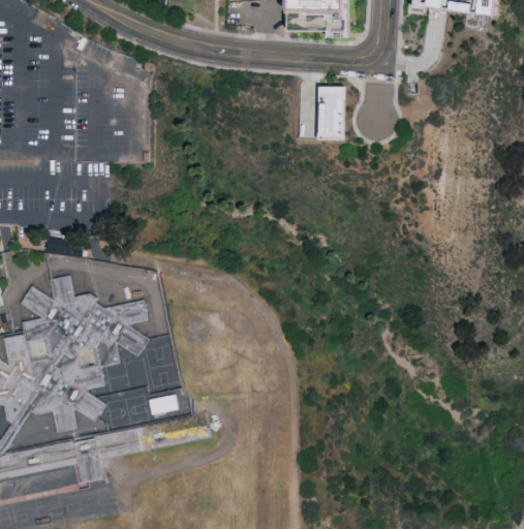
[(359,0),(306,0),(307,0),(305,0),(305,10),(297,10),(297,29),(339,30),(339,36),(353,36),(353,18),(346,18),(346,9),(360,9),(359,0)]
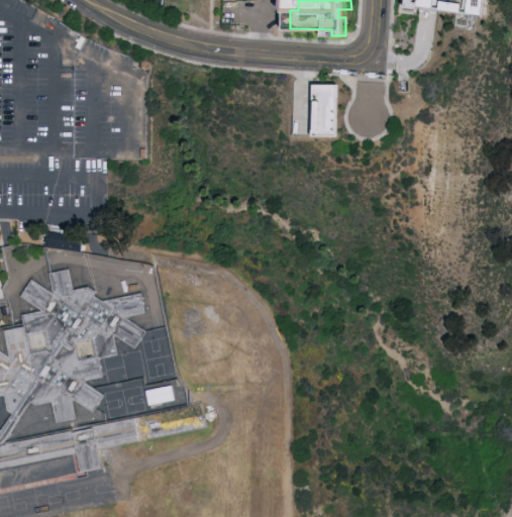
[(511,14),(511,0),(412,0),(400,0),(400,8),(483,9),(489,14),(511,14)]
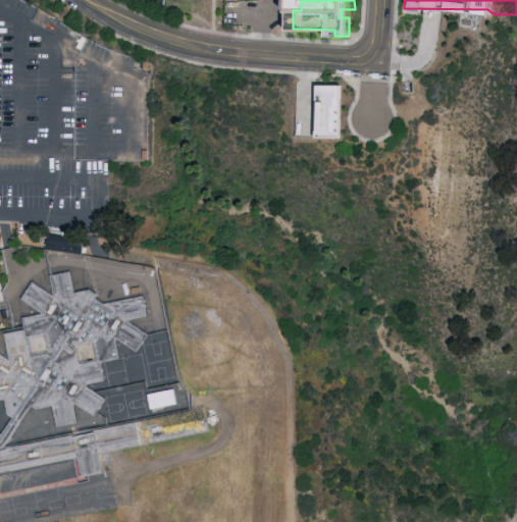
[(342,85),(319,85),(319,108),(321,108),(321,134),(342,134),(342,85)]
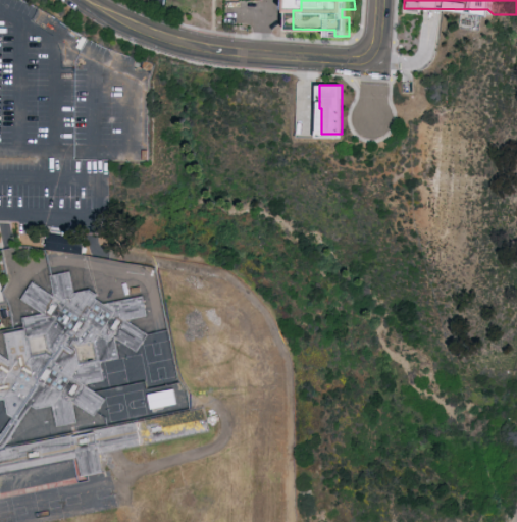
[(63,249),(75,249),(75,238),(60,237),(60,235),(44,233),(44,247),(58,248),(58,241),(63,242),(63,249)]
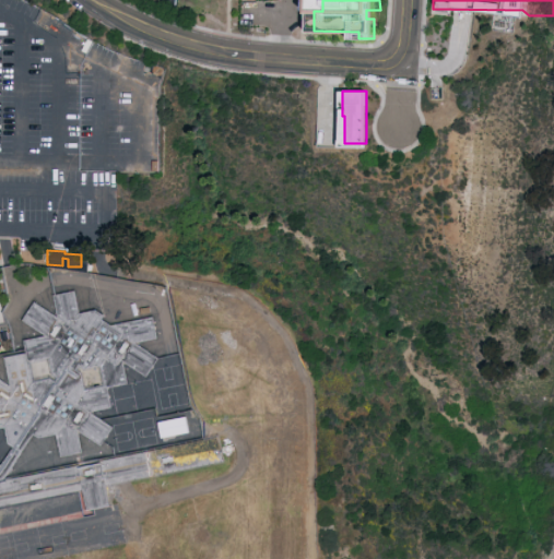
[(82,367),(101,368),(99,382),(118,383),(120,356),(146,371),(156,356),(152,340),(153,321),(102,318),(55,288),(52,313),(32,300),(20,320),(33,328),(4,373),(3,381),(0,379),(0,435),(2,436),(56,440),(55,452),(77,453),(78,432),(98,444),(104,388),(80,385),(82,367)]
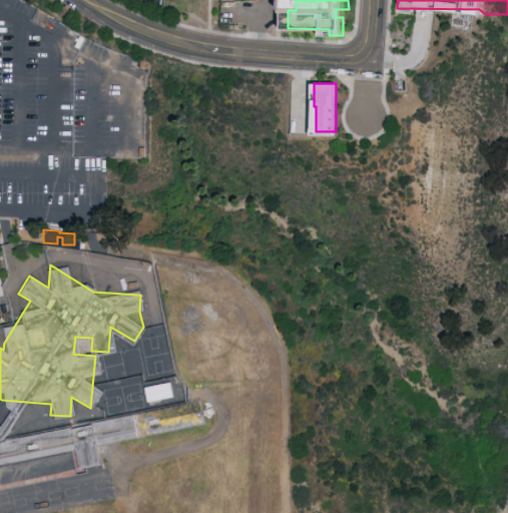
[(37,448),(71,441),(68,426),(34,433),(37,448)]
